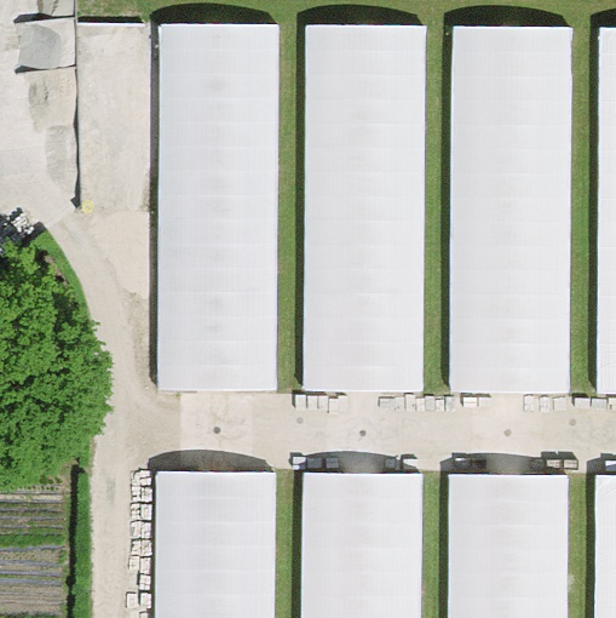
[(276,23),(159,22),(157,387),(275,387),(276,23)]
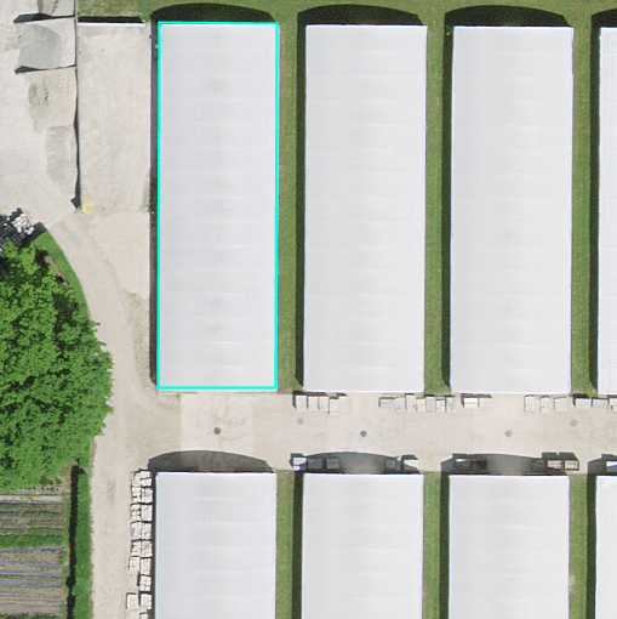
[(423,24),(306,23),(304,388),(422,388),(423,24)]
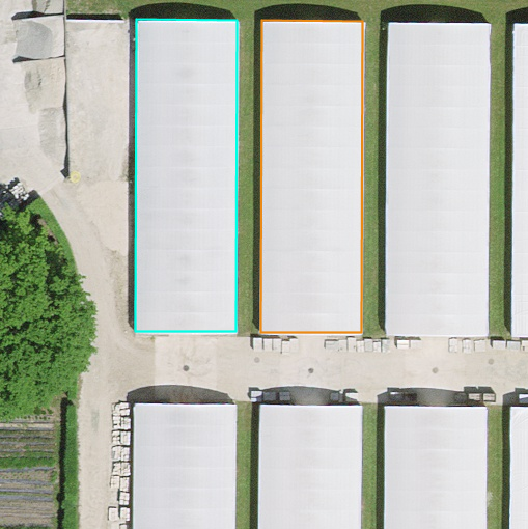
[(488,22),(387,21),(387,333),(487,333),(488,22)]
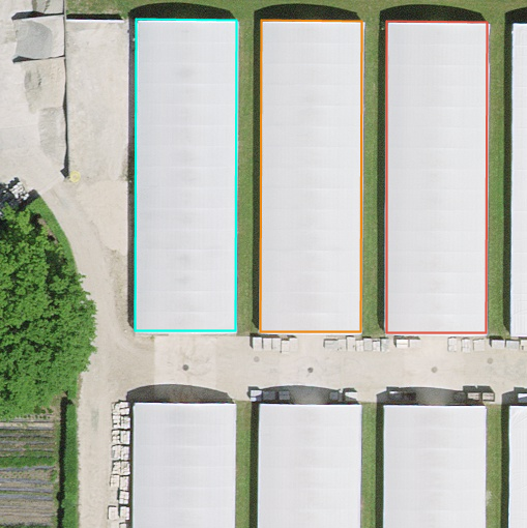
[(526,22),(511,23),(510,333),(526,333),(526,22)]
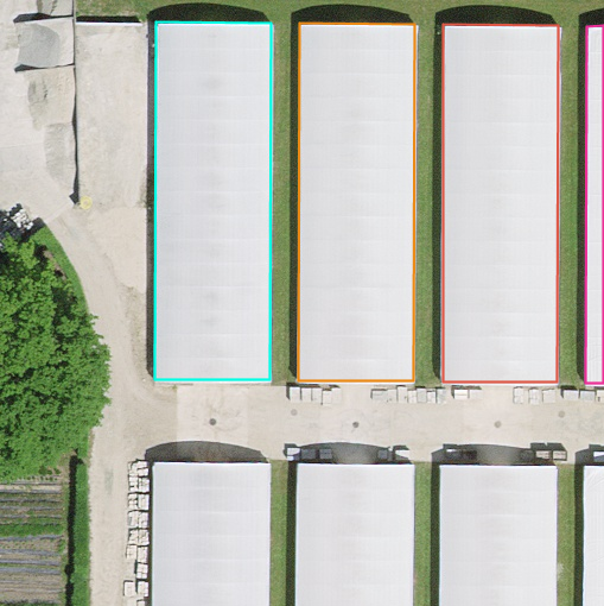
[(265,605),(266,462),(151,461),(151,605),(265,605)]
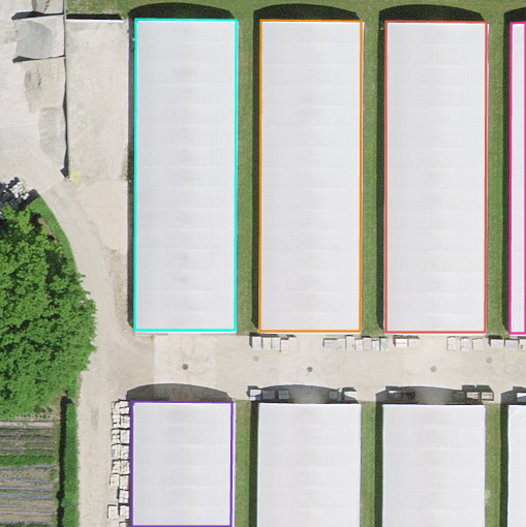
[(357,526),(358,403),(257,403),(256,526),(357,526)]
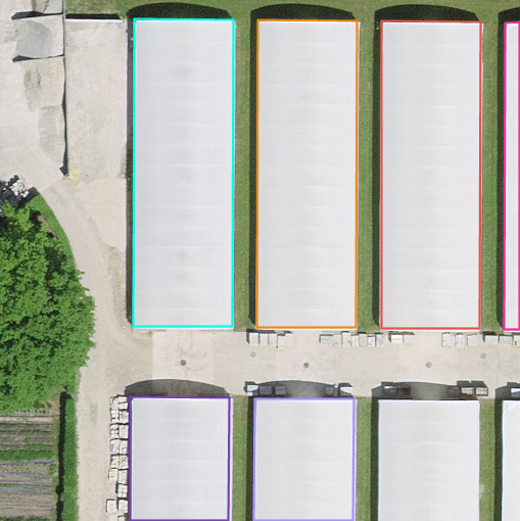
[(476,520),(477,400),(378,400),(377,520),(476,520)]
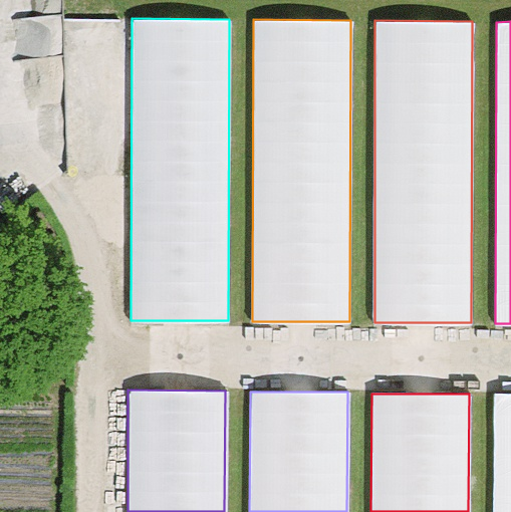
[(510,511),(510,394),(494,395),(493,511),(510,511)]
